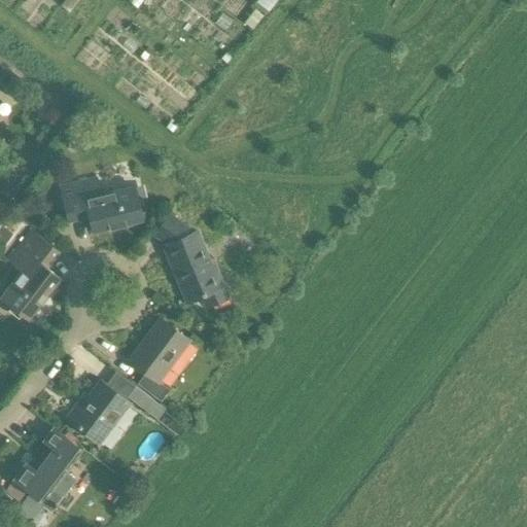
[(13,76),(5,70),(0,76),(0,83),(4,88),(13,76)]
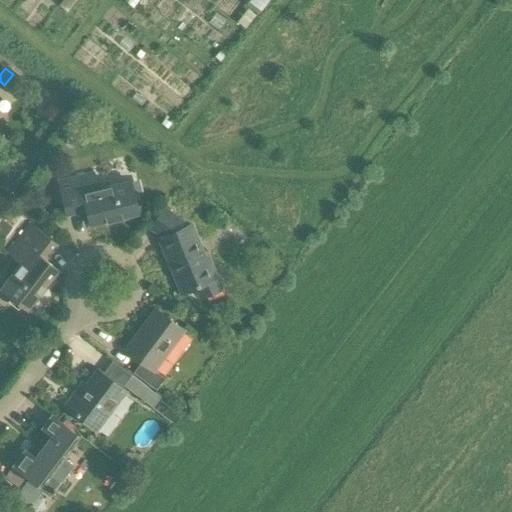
[(90,225),(139,214),(131,180),(99,187),(94,170),(57,179),(66,216),(87,211),(90,225)]
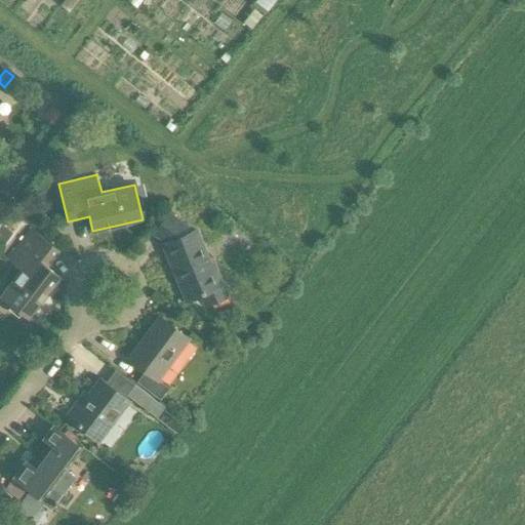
[(213,260),(209,261),(196,230),(193,231),(169,212),(154,233),(166,242),(163,243),(187,299),(198,294),(203,308),(229,297),(213,260)]
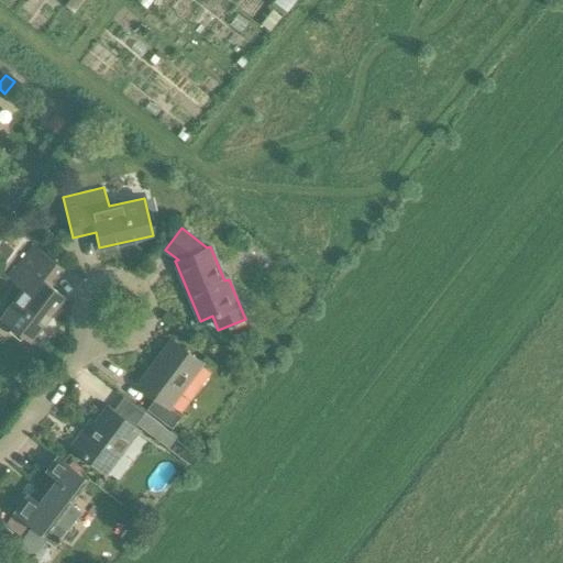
[(31,340),(65,296),(52,286),(66,268),(33,242),(7,276),(23,288),(1,317),(31,340)]
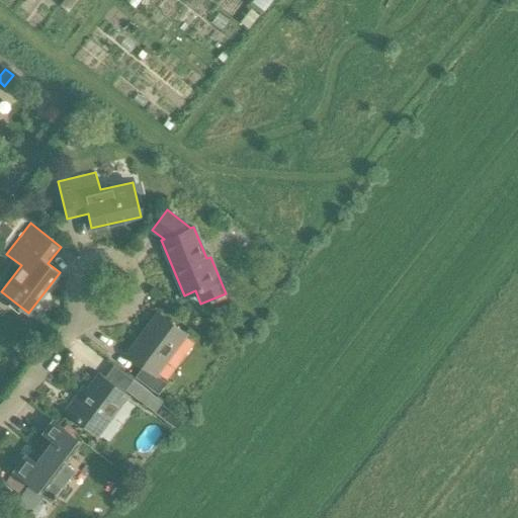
[(157,313),(127,352),(144,364),(136,375),(159,393),(167,381),(156,373),(185,334),(157,313)]
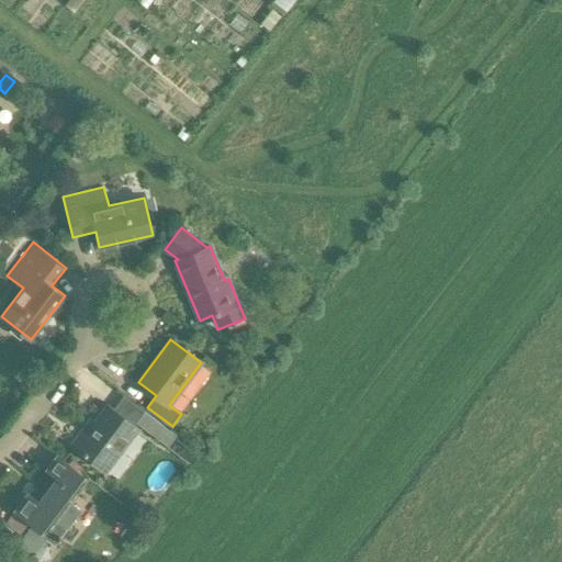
[(105,469),(137,427),(108,405),(89,428),(87,426),(72,444),(105,469)]
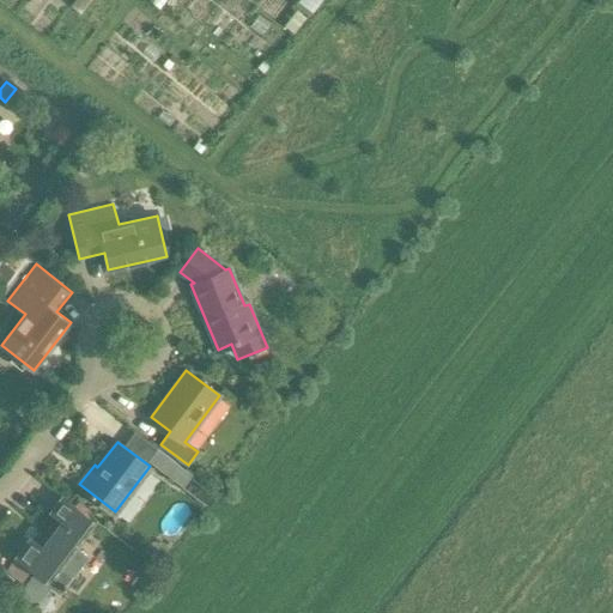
[(194,475),(157,447),(147,460),(184,487),(194,475)]
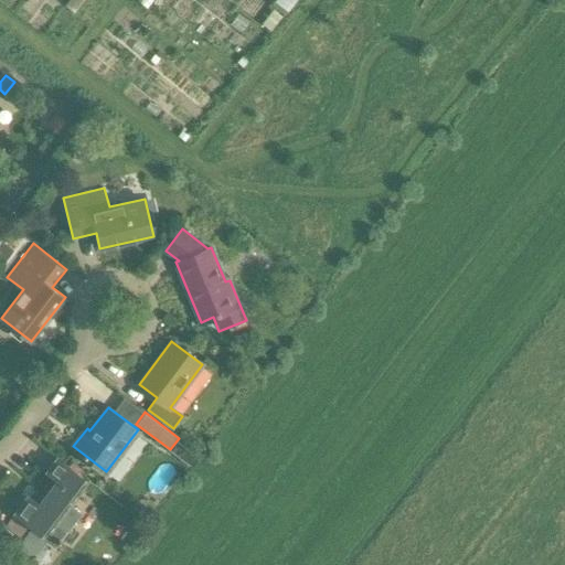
[(46,541),(55,547),(68,530),(57,522),(88,480),(56,457),(45,471),(56,479),(39,502),(28,494),(14,512),(33,526),(20,544),(29,551),(32,552),(35,552),(39,550),(46,541)]
